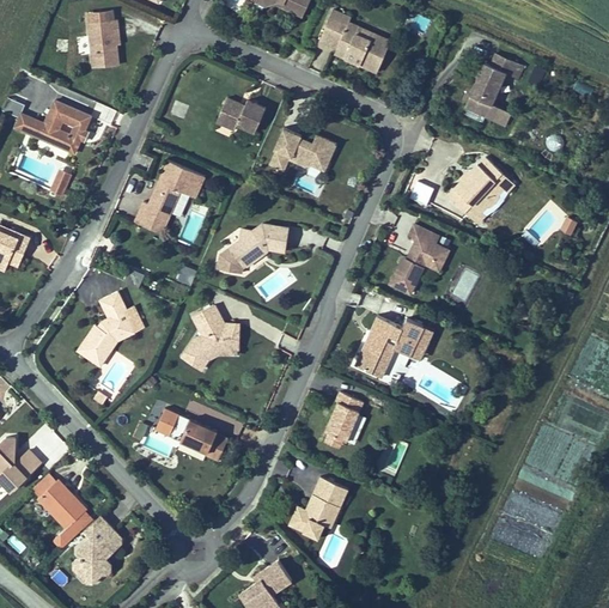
[(312,0),(266,0),(268,6),(275,4),(281,1),(286,4),(285,8),(290,10),(305,17),(312,0)]
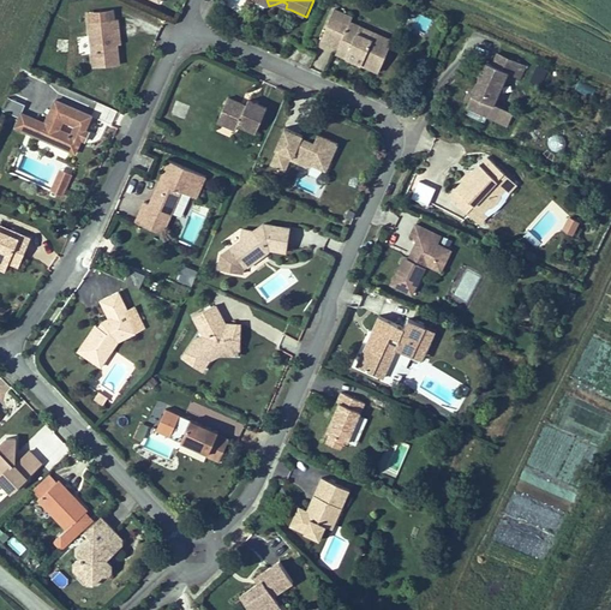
[(359,64),(381,73),(391,47),(360,34),(363,27),(353,22),(354,18),(336,10),(323,41),(341,48),(351,53),(348,59),(359,64)]
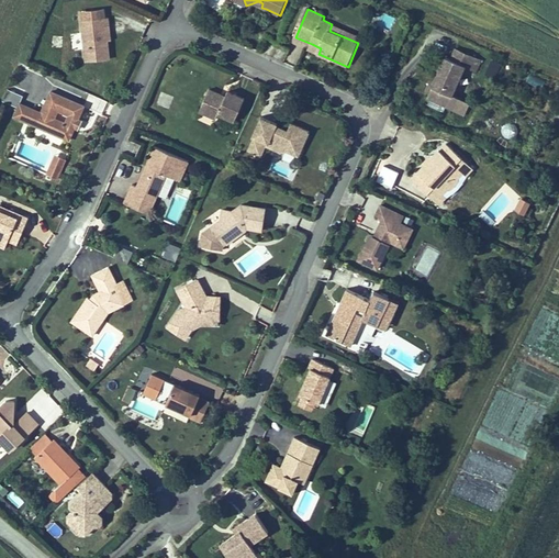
[(82,18),(87,59),(110,57),(109,38),(107,24),(110,24),(109,14),(82,18)]
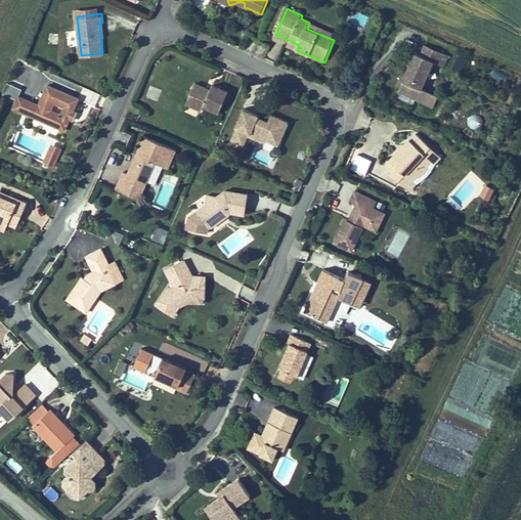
[(337,34),(309,23),(307,29),(334,40),(337,34)]
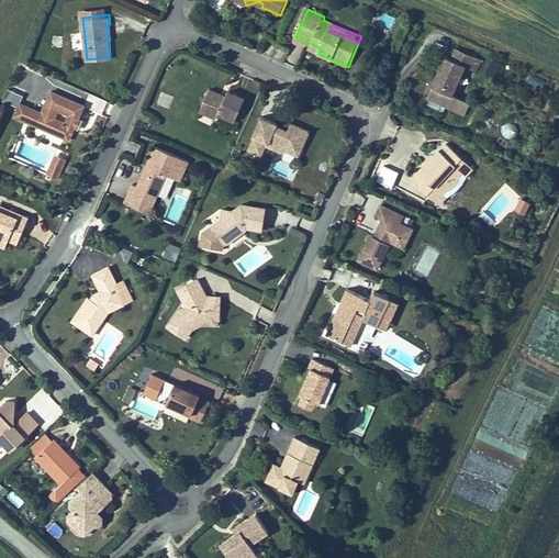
[(310,49),(319,54),(321,48),(312,44),(310,49)]
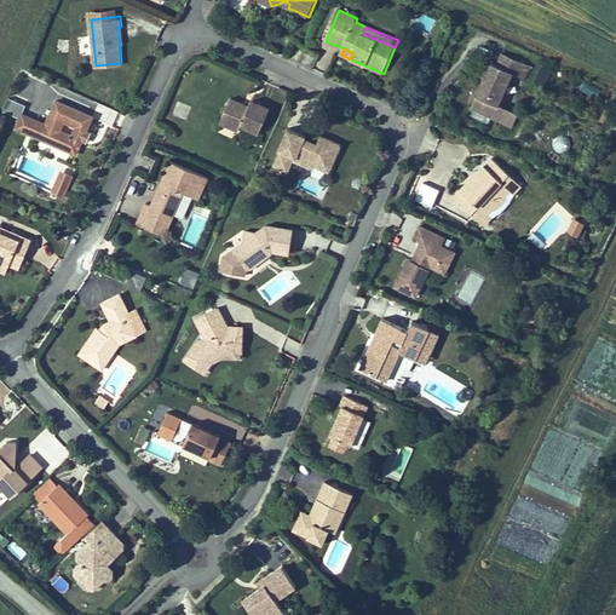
[(481,97),(476,108),(517,126),(522,114),(502,104),(517,74),(522,75),(528,63),(507,53),(501,65),(496,63),(481,97)]
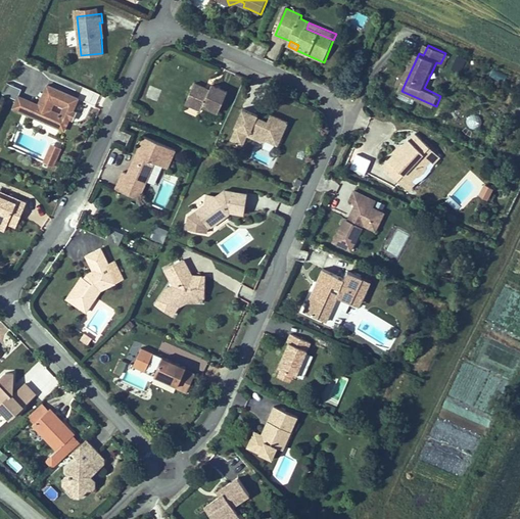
[(444,65),(450,55),(445,53),(440,63),(444,65)]
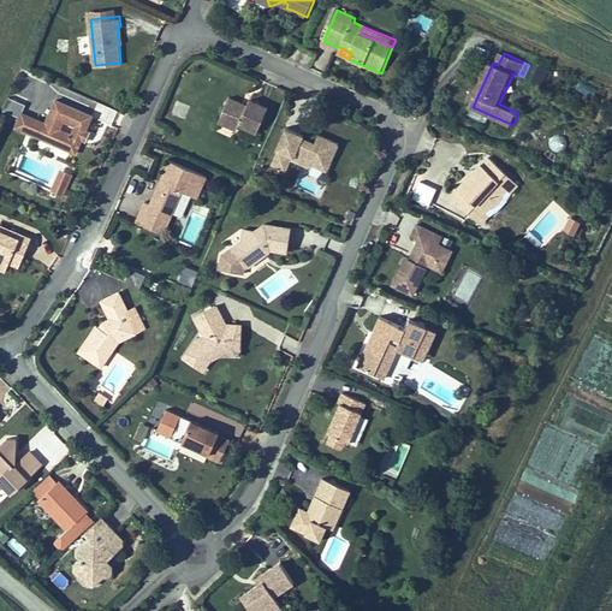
[(259,132),(269,107),(251,99),(249,105),(248,107),(245,106),(244,102),(231,96),(226,106),(220,120),(238,129),(241,124),(259,132)]
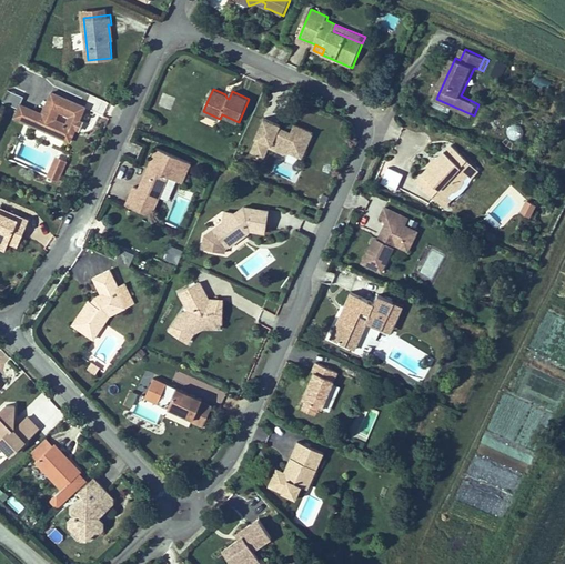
[(87,106),(52,90),(43,112),(37,109),(31,122),(71,140),(73,133),(77,127),(74,126),(78,118),(80,119),(87,106)]
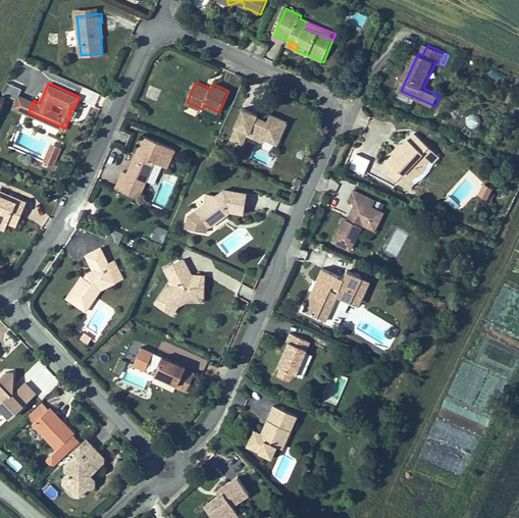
[(4,95),(13,99),(17,91),(8,87),(4,95)]
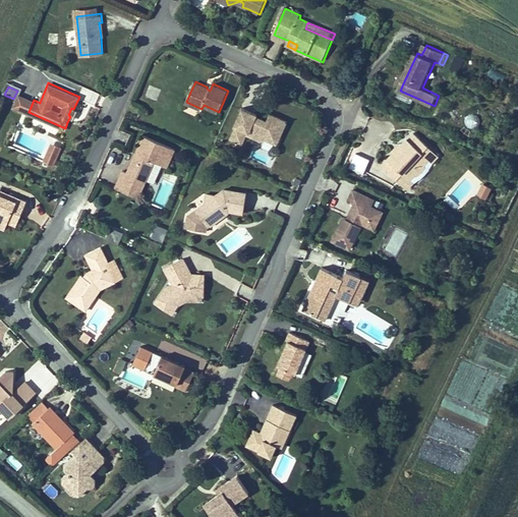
[(148,89),(142,101),(153,105),(157,93),(148,89)]
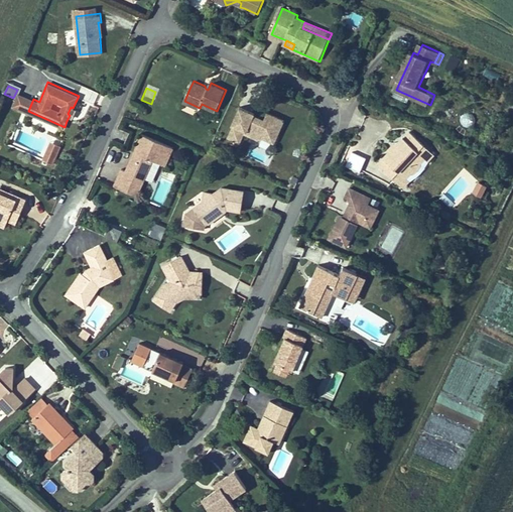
[(21,108),(28,111),(33,99),(26,96),(21,108)]
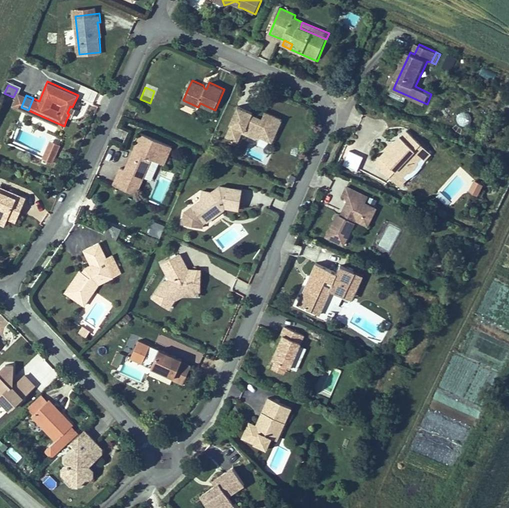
[(271,136),(277,134),(284,118),(267,111),(263,118),(262,122),(252,117),(253,113),(254,112),(239,105),(231,123),(232,124),(227,136),(239,141),(243,132),(257,138),(261,136),(263,133),(271,136)]
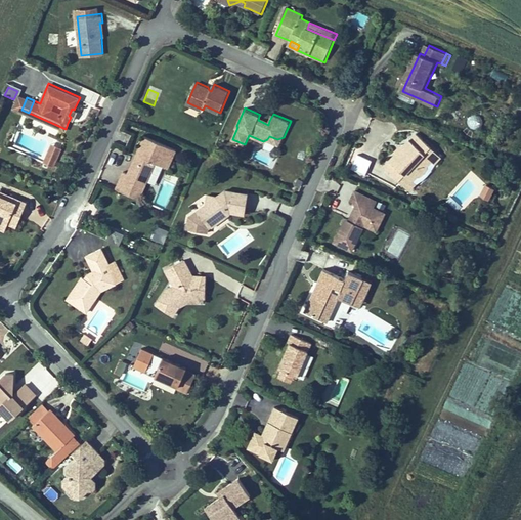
[(78,112),(74,110),(72,109),(69,116),(71,117),(75,118),(78,112)]
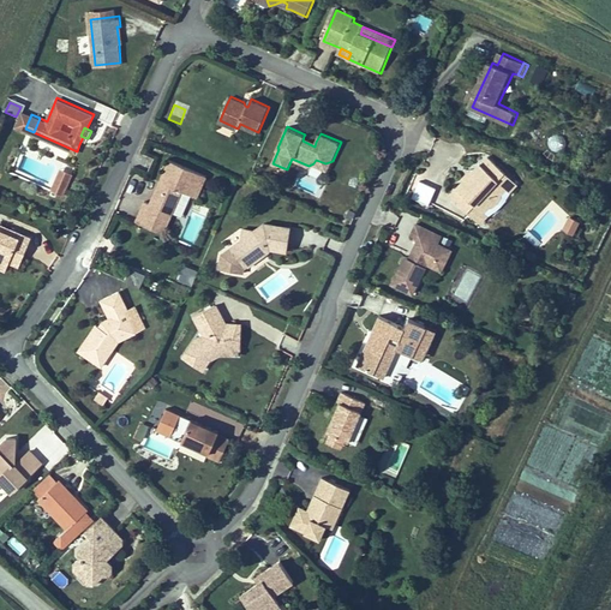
[(303,141),(315,147),(316,142),(304,136),(303,141)]
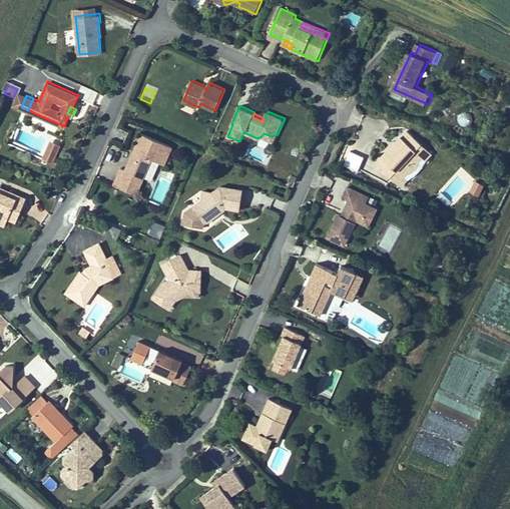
[(467,129),(469,117),(457,115),(455,127),(467,129)]
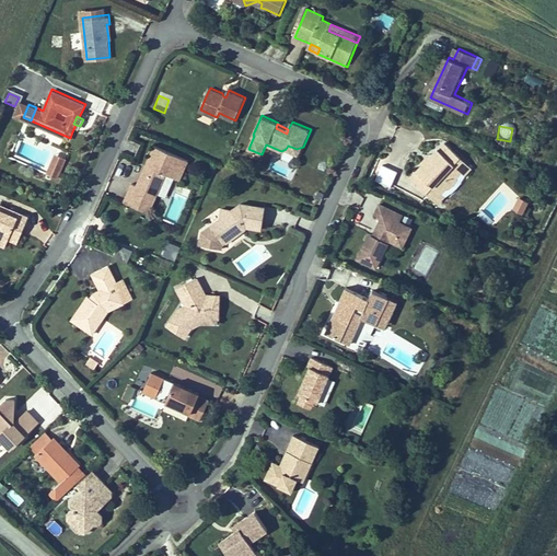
[(299,155),(303,147),(297,149),(288,146),(286,149),(299,155)]
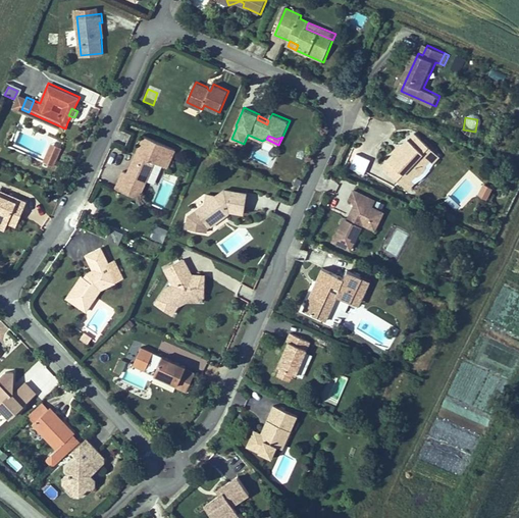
[(175,151),(144,138),(136,155),(139,156),(135,163),(133,162),(127,174),(122,172),(118,182),(114,190),(138,200),(154,163),(167,169),(175,151)]
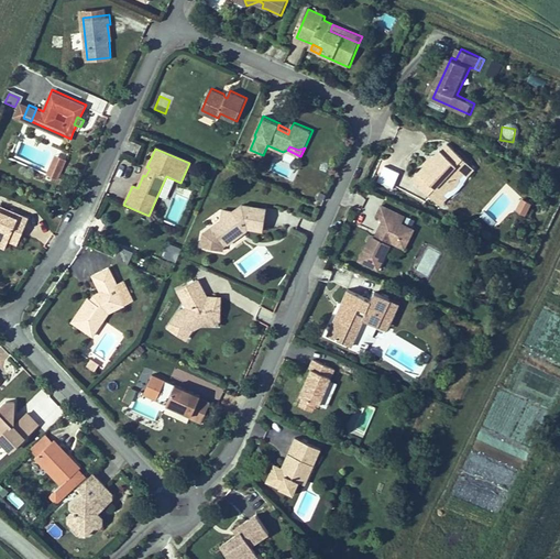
[(67,157),(57,153),(52,166),(62,171),(67,157)]
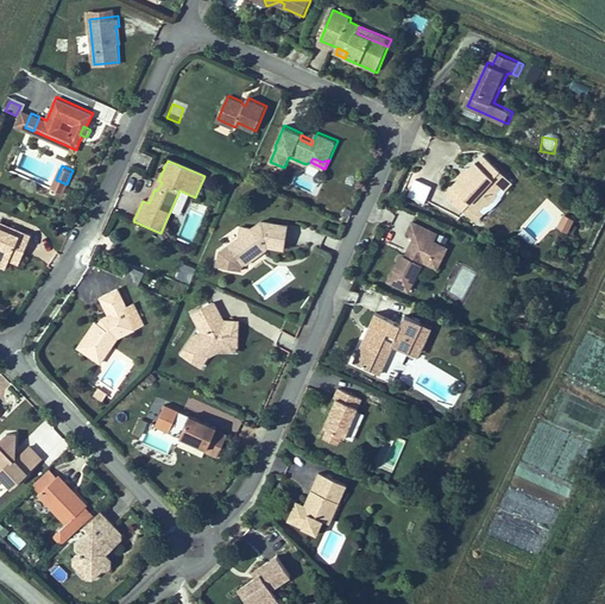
[(506,192),(478,165),(471,172),(470,171),(461,180),(465,183),(458,190),(454,188),(446,196),(462,211),(470,203),(478,212),(484,206),(486,207),(489,206),(491,203),(490,202),(495,196),(498,200),(506,192)]
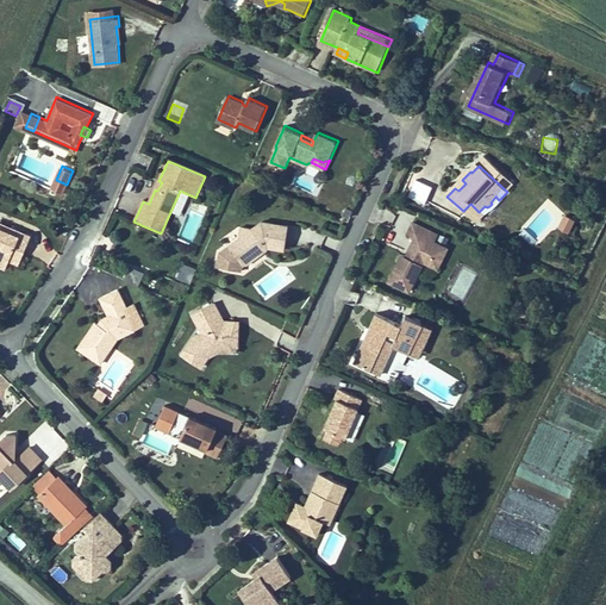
[(466,184),(462,180),(461,178),(453,186),(455,188),(458,191),(466,184)]
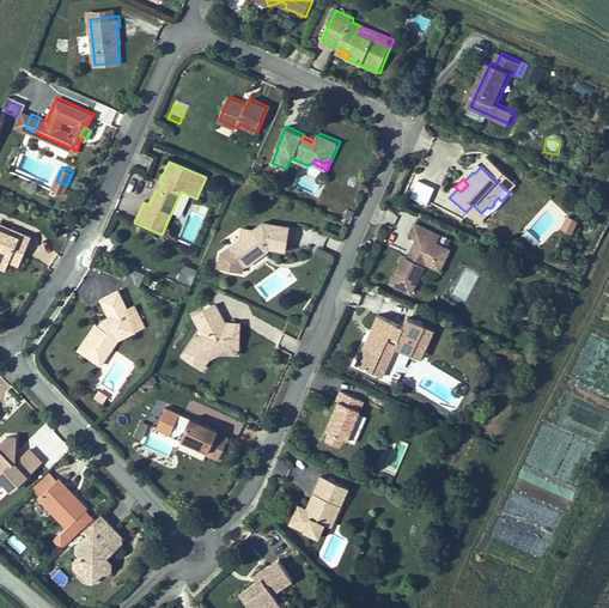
[(67,186),(56,181),(53,189),(62,194),(67,186)]
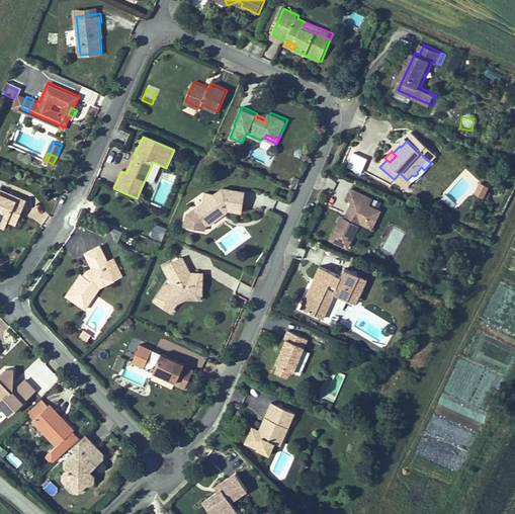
[(360,172),(365,159),(349,153),(344,166),(360,172)]
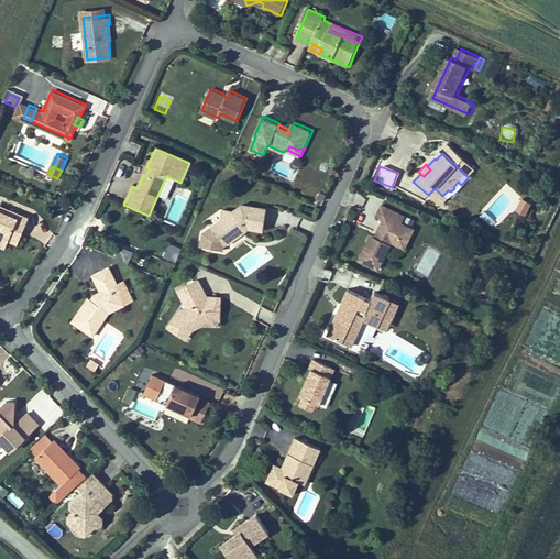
[(446,199),(442,196),(435,188),(428,195),(439,206),(446,199)]
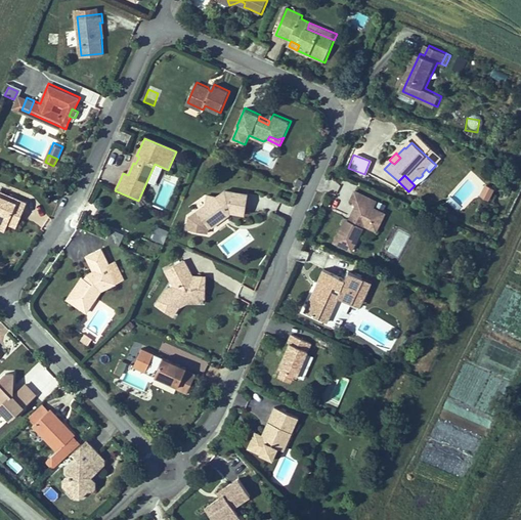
[(246,195),(223,191),(214,198),(204,197),(203,207),(185,219),(183,232),(206,234),(207,232),(228,216),(243,218),(246,195)]
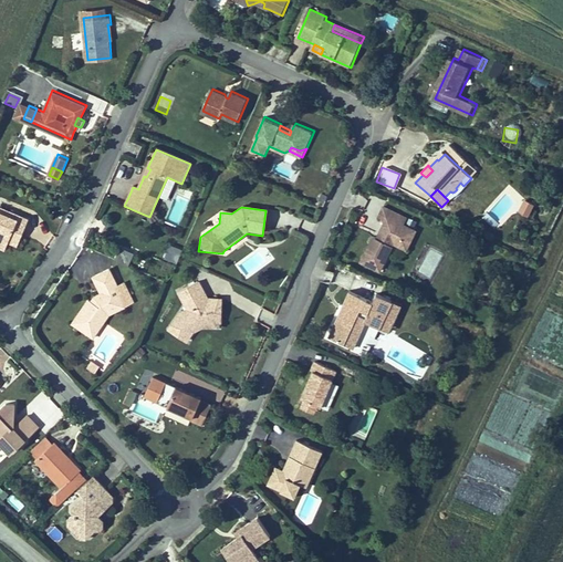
[(514,225),(521,212),(514,208),(508,220),(514,225)]
